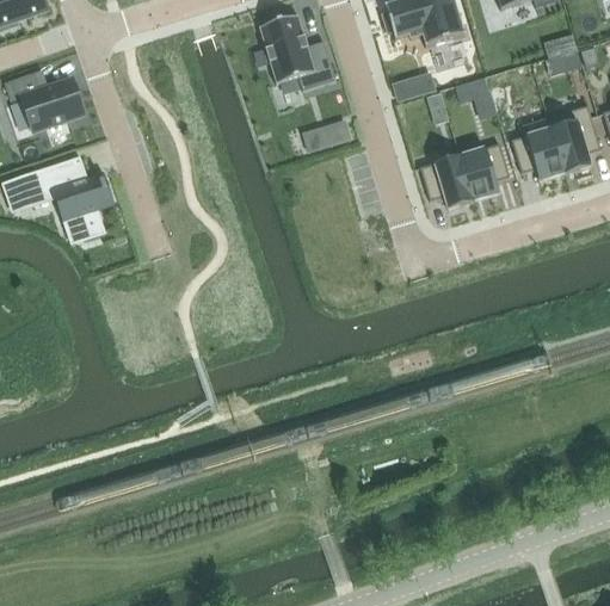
[(0,0),(0,29),(0,31),(18,24),(17,20),(48,10),(44,0),(0,0)]
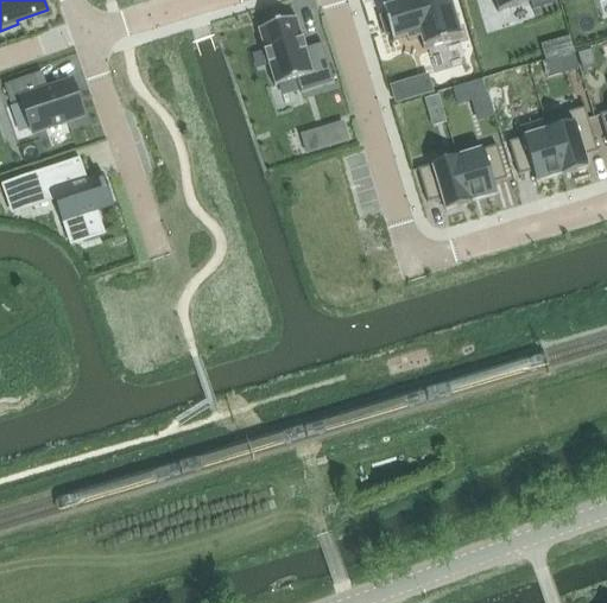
[(385,13),(381,14),(386,32),(391,31),(393,38),(408,33),(409,38),(422,35),(425,45),(461,35),(450,0),(398,0),(398,1),(384,6),(385,13)]
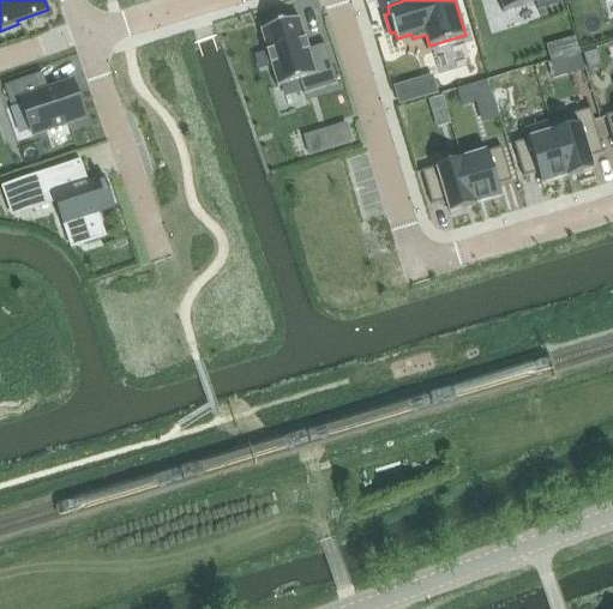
[(300,14),(260,26),(260,29),(263,28),(278,82),(277,83),(277,84),(300,77),(305,91),(338,80),(326,41),(308,47),(299,17),(300,17),(300,14)]
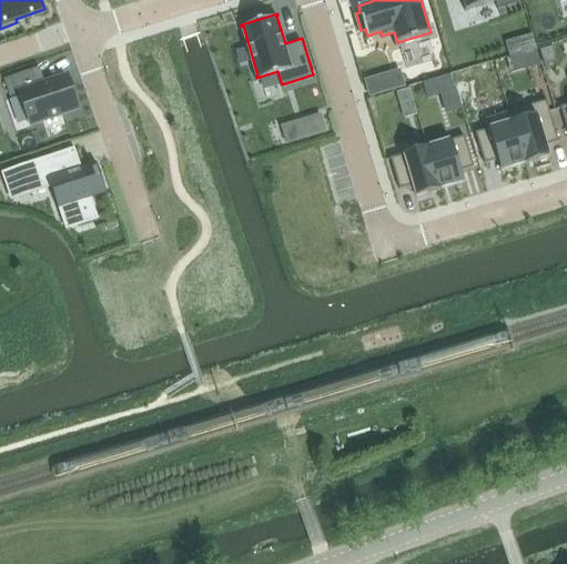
[(553,43),(540,48),(545,63),(557,60),(553,43)]
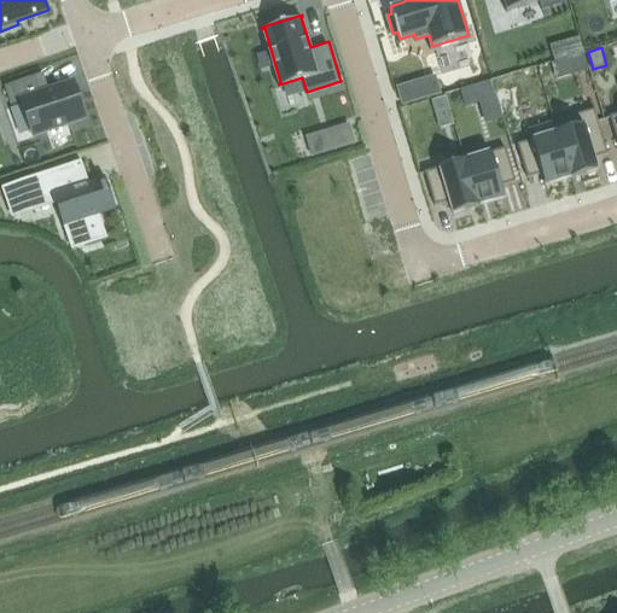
[(583,51),(553,60),(557,76),(588,66),(583,51)]
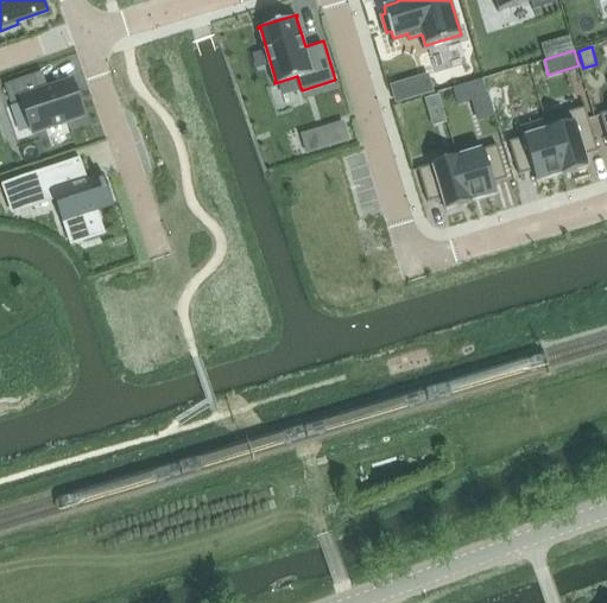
[(35,73),(6,83),(12,100),(23,96),(35,131),(83,114),(71,78),(40,88),(35,73)]
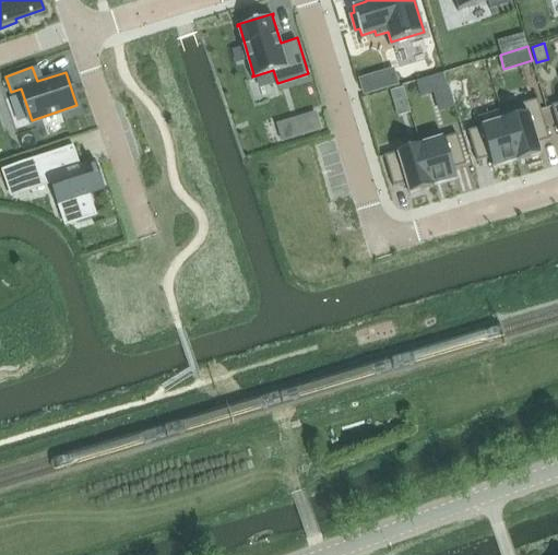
[(393,68),(360,78),(365,93),(399,83),(393,68)]
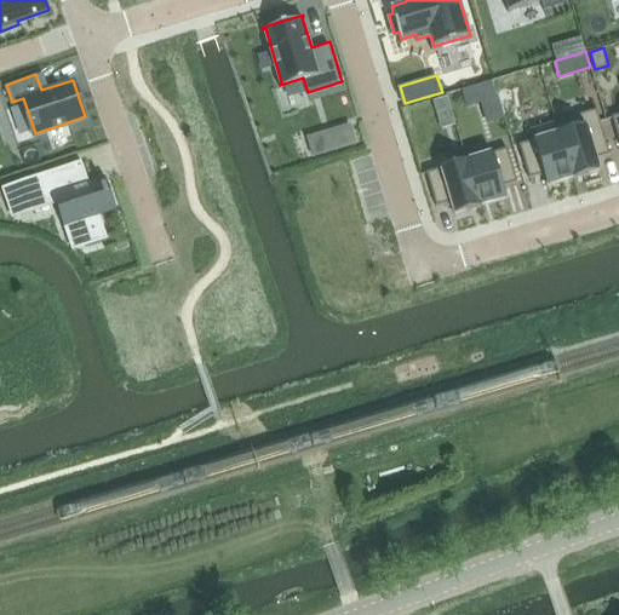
[(494,78),(462,87),(468,105),(481,101),(499,96),(494,78)]
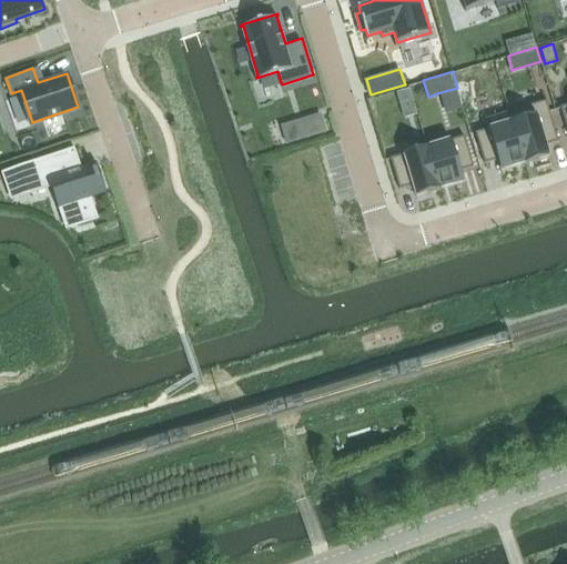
[(412,96),(409,87),(397,90),(400,99),(412,96)]
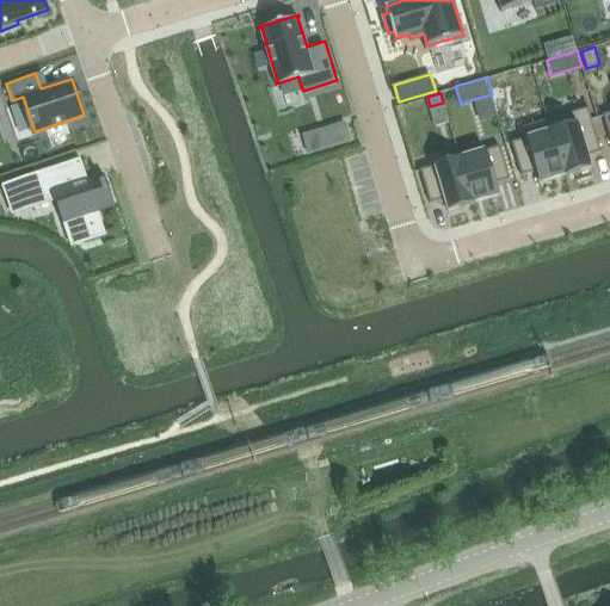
[(587,105),(548,117),(565,174),(591,166),(587,154),(601,149),(587,105)]
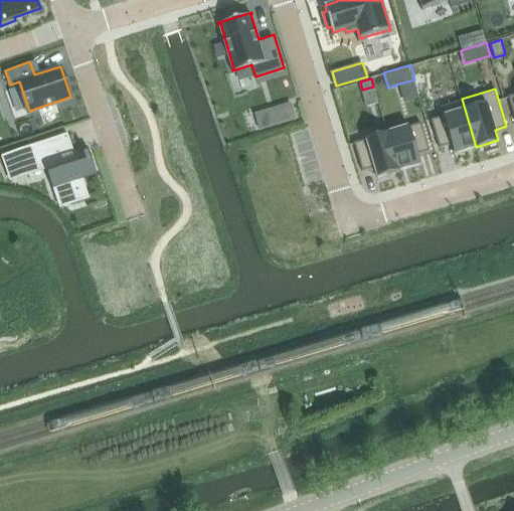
[(443,114),(431,118),(440,146),(452,143),(455,153),(476,147),(462,99),(441,105),(443,114)]
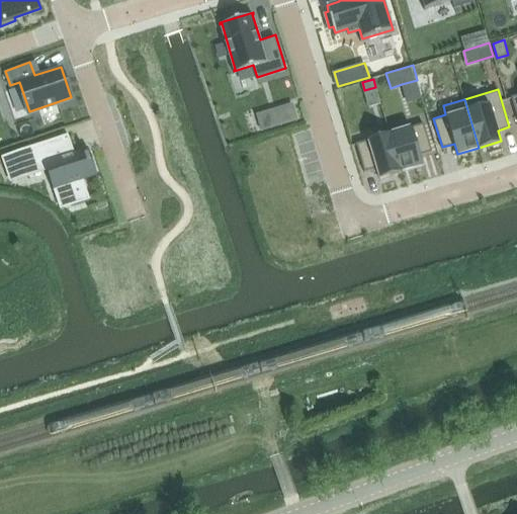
[(296,118),(292,102),(277,106),(257,112),(261,129),(282,122),(296,118)]
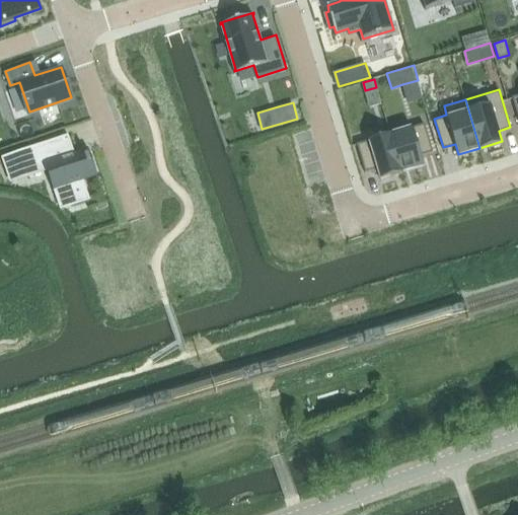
[(425,122),(390,132),(402,171),(424,164),(421,154),(433,150),(425,122)]
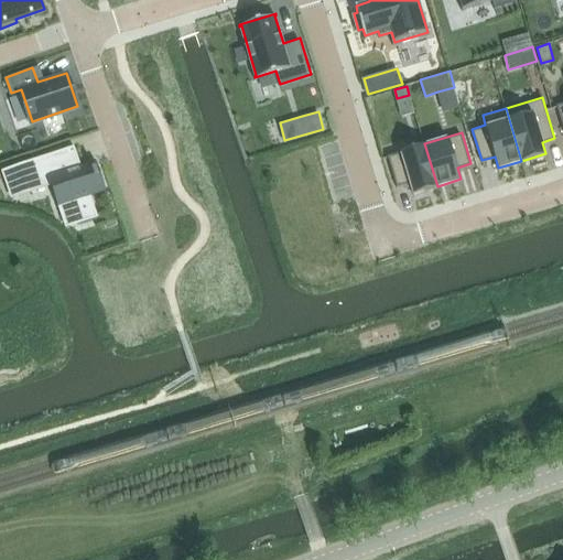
[(74,143),(1,169),(9,189),(10,189),(8,184),(14,181),(17,186),(51,174),(60,203),(57,204),(58,205),(72,201),(78,222),(98,215),(91,194),(106,189),(106,187),(104,189),(96,165),(88,169),(86,162),(80,163),(75,144),(74,143)]
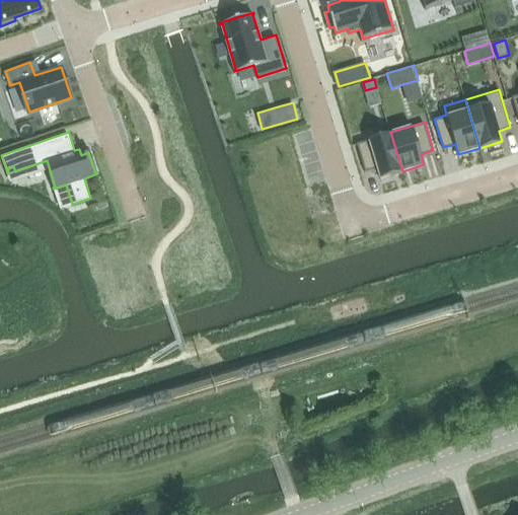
[(390,132),(357,142),(365,170),(377,167),(380,177),(402,171),(390,132)]
